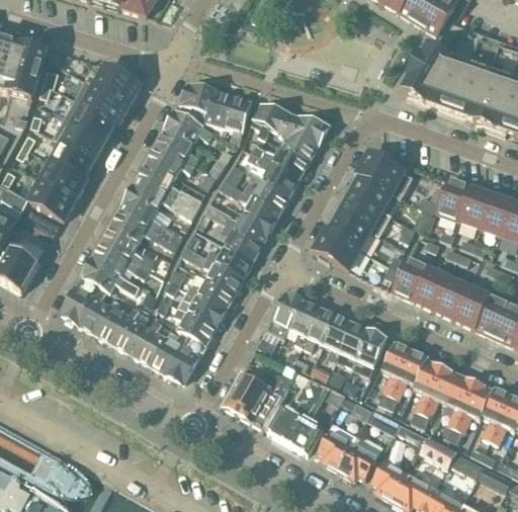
[(80,0),(148,20),(160,0),(80,0)]
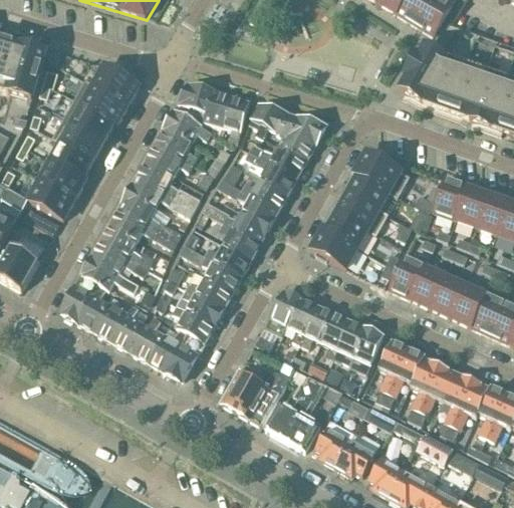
[(396,12),(403,0),(378,0),(377,1),(396,12)]
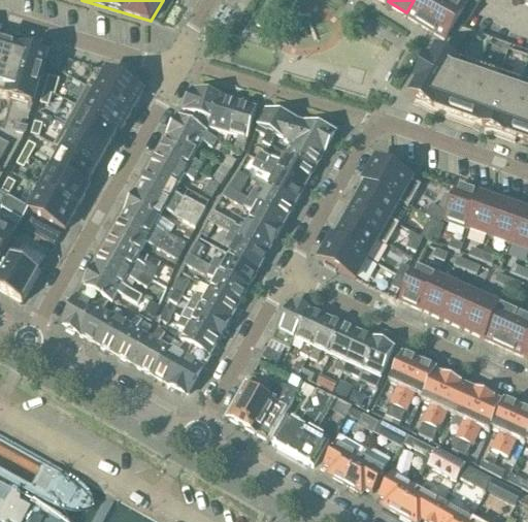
[(415,0),(407,12),(425,24),(438,0),(415,0)]
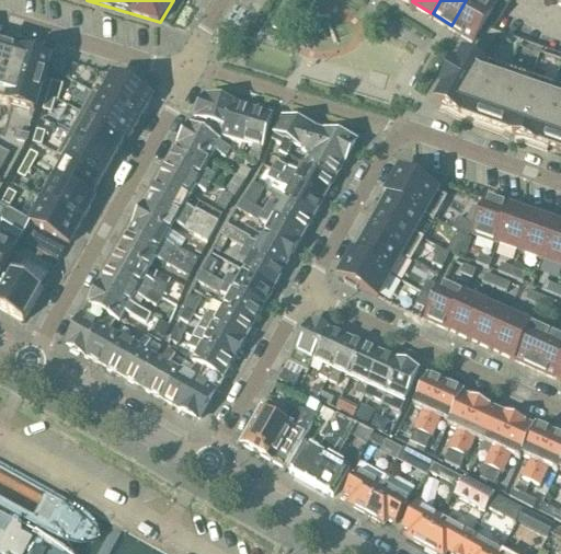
[(466,0),(451,25),(472,38),(484,22),(494,4),(487,0),(466,0)]
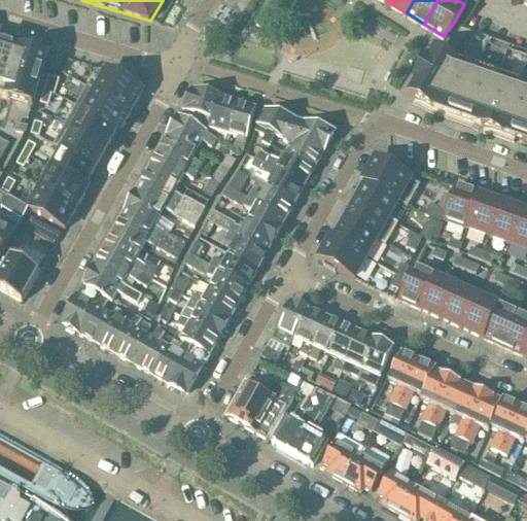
[(3,42),(0,53),(0,93),(10,96),(27,42),(7,37),(6,42),(3,42)]
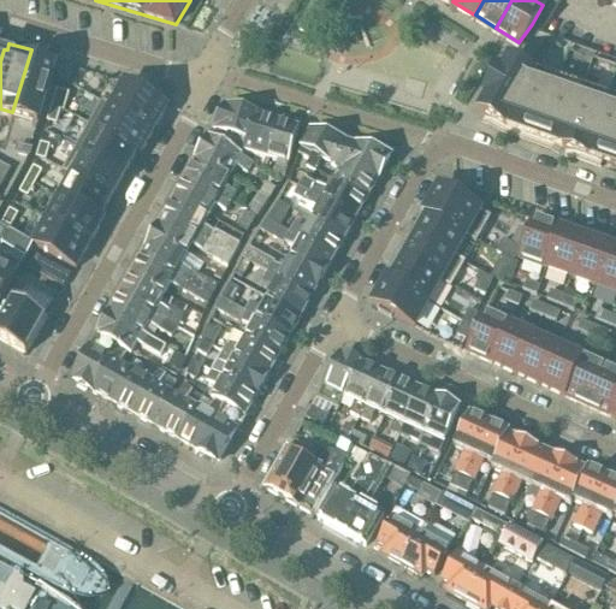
[(31,49),(12,112),(37,120),(39,120),(55,65),(43,61),(46,54),(31,49)]
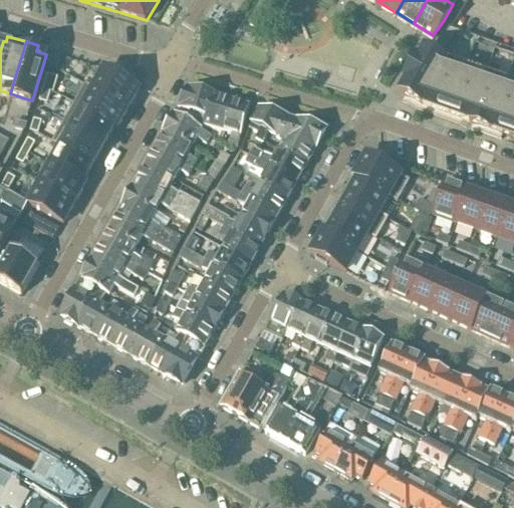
[(408,78),(402,89),(405,91),(423,101),(426,102),(450,59),(427,46),(426,46),(420,57),(419,56),(407,77),(408,78)]
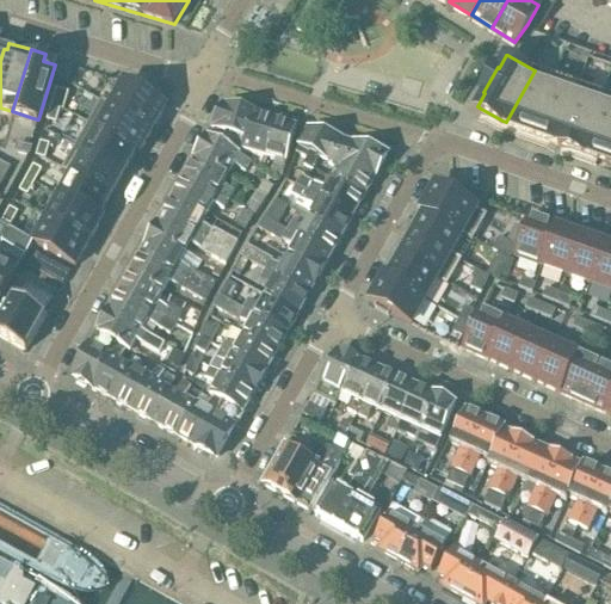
[(535,71),(506,122),(538,134),(559,79),(535,71)]
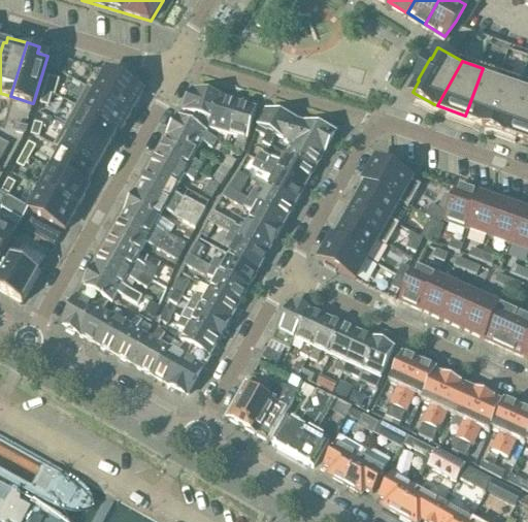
[(88,82),(87,83),(94,87),(132,108),(134,109),(146,88),(138,83),(139,82),(129,75),(128,77),(106,65),(94,85),(88,82)]
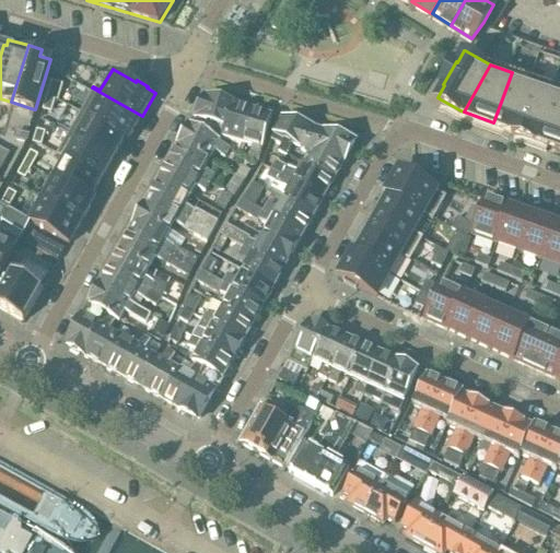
[(512,72),(493,122),(510,128),(515,130),(533,80),(512,72)]
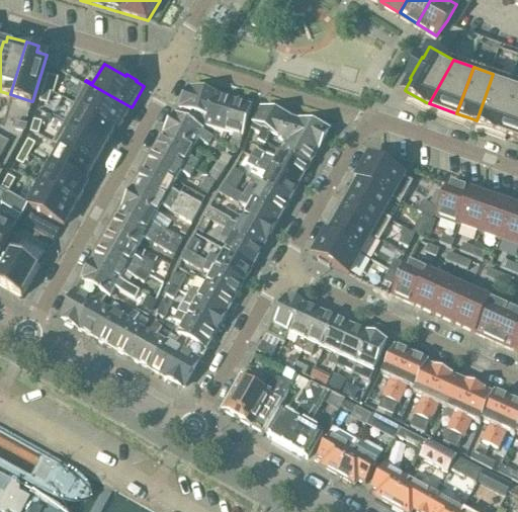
[(493,74),(477,120),(497,128),(513,81),(493,74)]
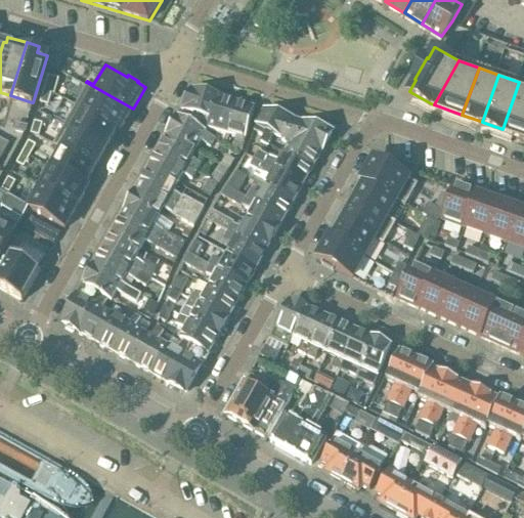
[(86,82),(75,102),(81,106),(116,126),(121,129),(133,109),(131,108),(93,86),(86,82)]
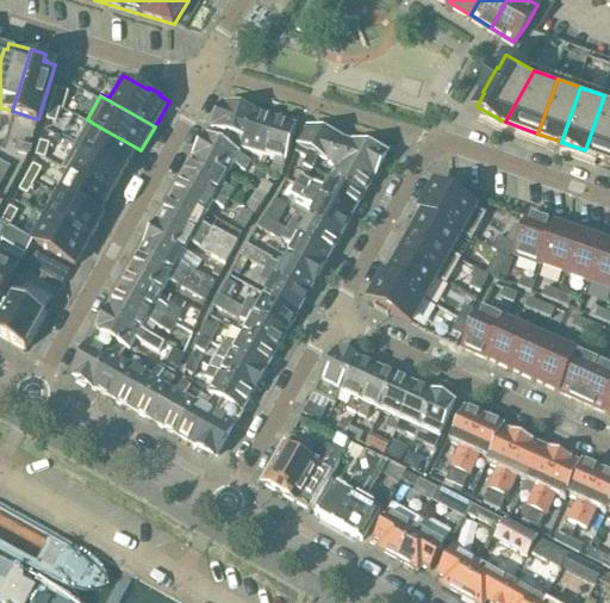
[(609,98),(604,95),(585,150),(608,159),(609,151),(609,98)]
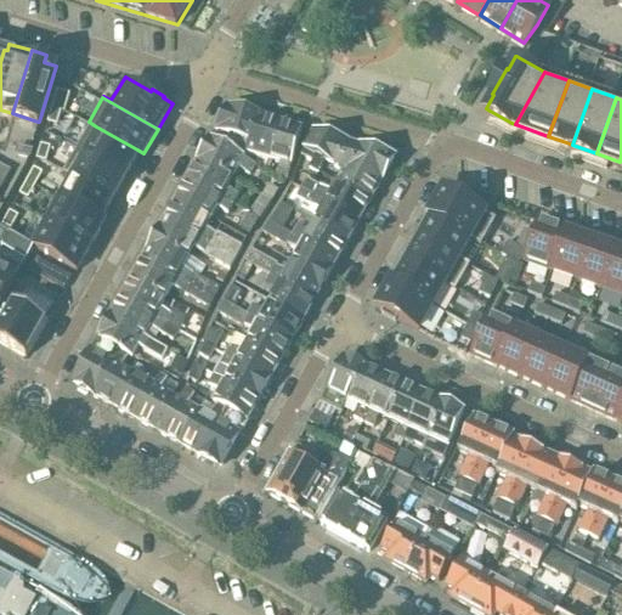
[(215,128),(211,133),(237,147),(239,136),(250,139),(259,111),(232,102),(226,106),(214,128),(215,128)]
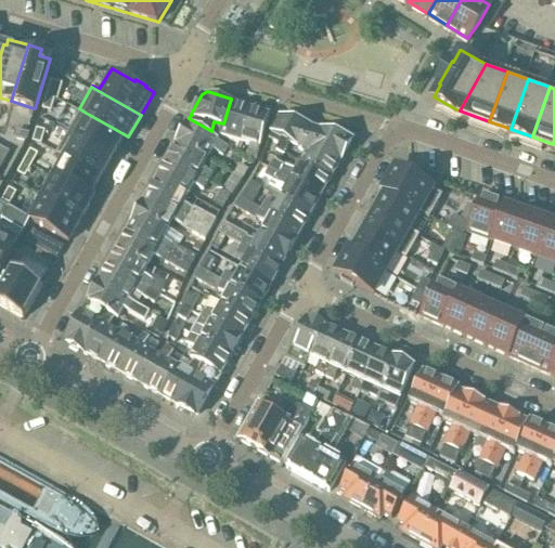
[(0,223),(21,235),(31,216),(33,213),(1,196),(0,195),(0,184),(25,137),(15,134),(17,128),(27,131),(34,108),(11,101),(0,98),(0,223)]
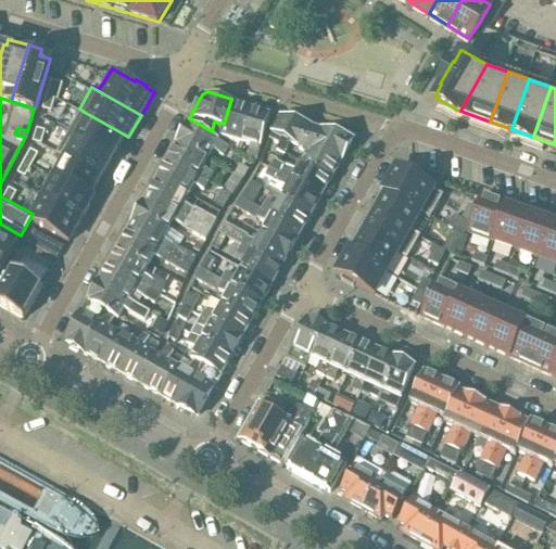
[(240,138),(251,104),(231,99),(224,124),(214,122),(212,131),(219,136),(220,132),(240,138)]
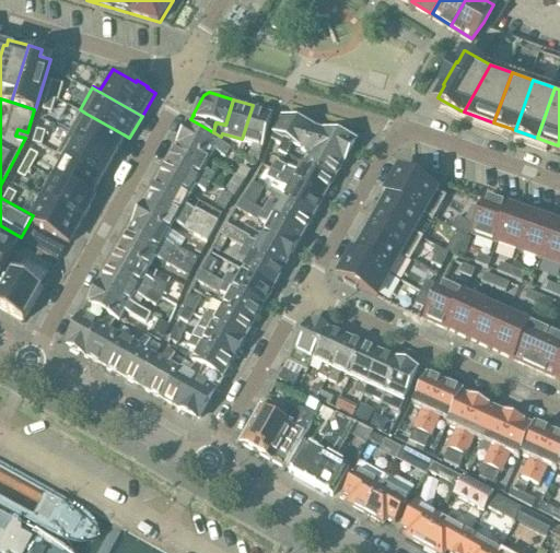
[(272,112),(253,105),(242,139),(253,142),(249,154),(259,156),(272,112)]
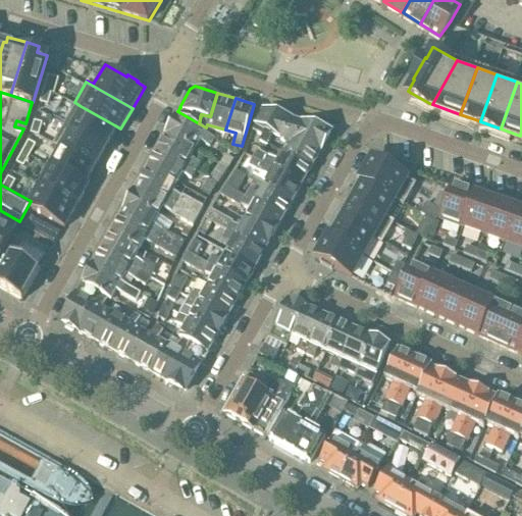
[(74,102),(64,120),(70,124),(105,144),(107,145),(116,127),(120,130),(120,129),(115,125),(81,106),(74,102)]
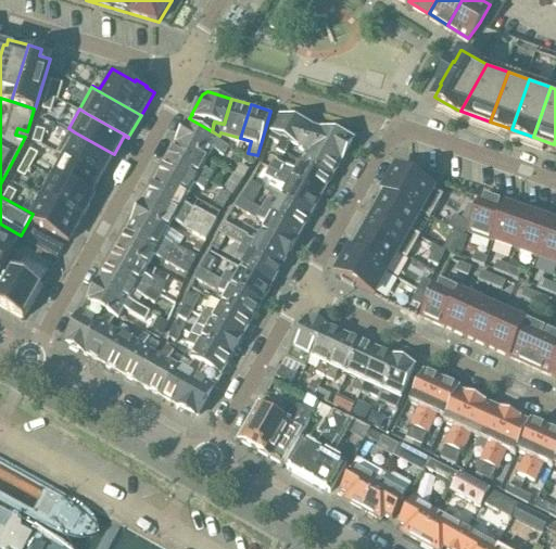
[(301,145),(306,137),(313,124),(280,114),(270,129),(267,141),(285,150),(288,144),(295,150),(299,144),(301,145)]
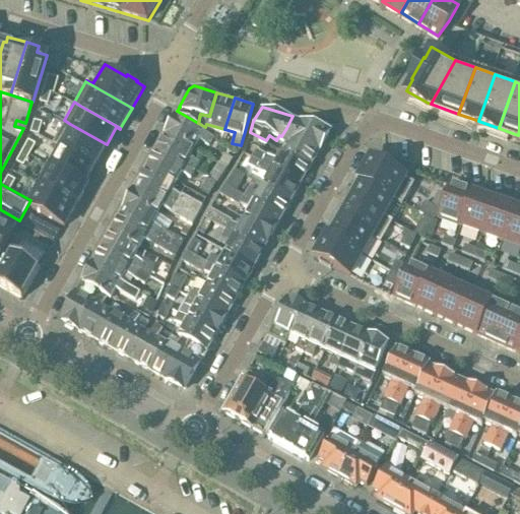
[(205,127),(198,123),(177,111),(177,112),(167,129),(195,145),(200,136),(210,142),(214,134),(205,128),(205,127)]
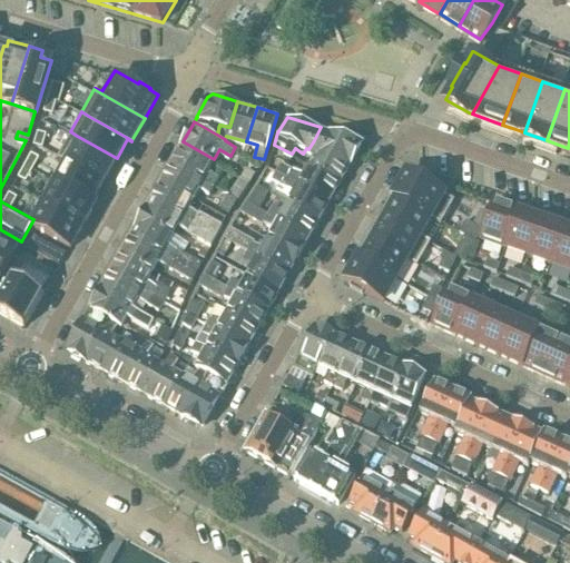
[(321,127),(314,140),(351,161),(361,144),(359,138),(321,127)]
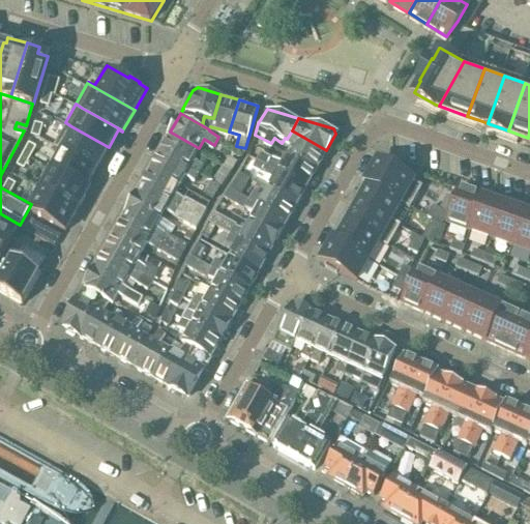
[(65,122),(55,141),(61,145),(96,165),(98,166),(109,147),(107,146),(71,126),(65,122)]
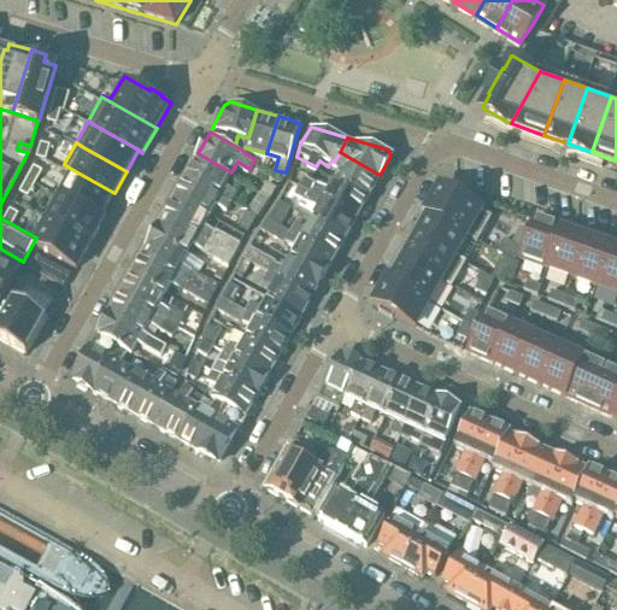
[(380,175),(340,152),(334,162),(340,165),(335,175),(369,194),(380,175)]
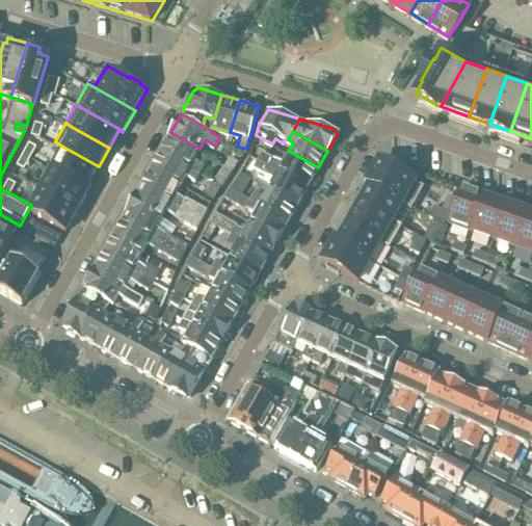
[(200,149),(170,132),(161,149),(201,171),(205,163),(195,158),(200,149)]
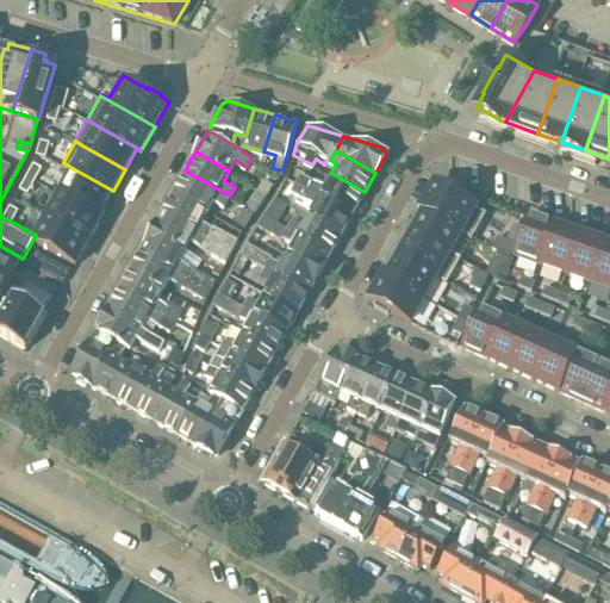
[(68,169),(58,188),(61,190),(99,211),(103,213),(105,215),(105,213),(101,211),(113,191),(111,190),(70,167),(63,162),(61,166),(68,169)]
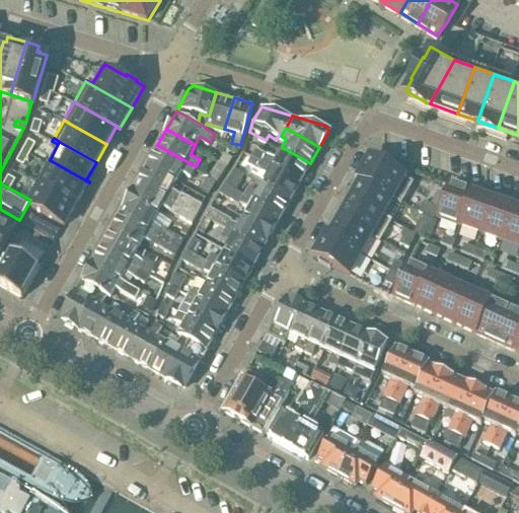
[(301,180),(310,163),(282,147),(278,155),(256,144),(251,152),(301,180)]
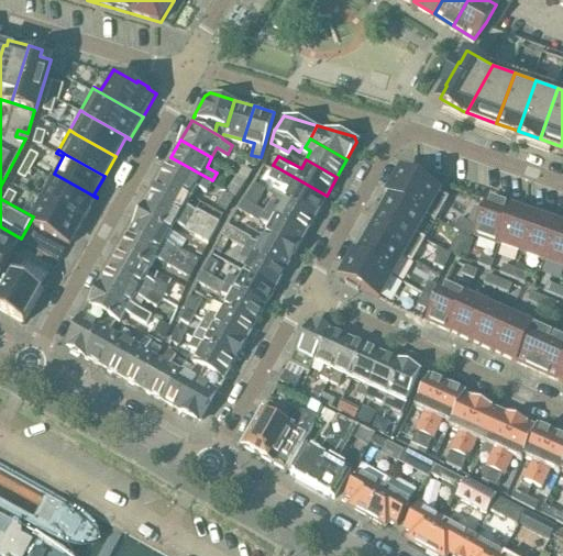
[(212,180),(170,157),(161,175),(191,192),(197,182),(207,188),(212,180)]
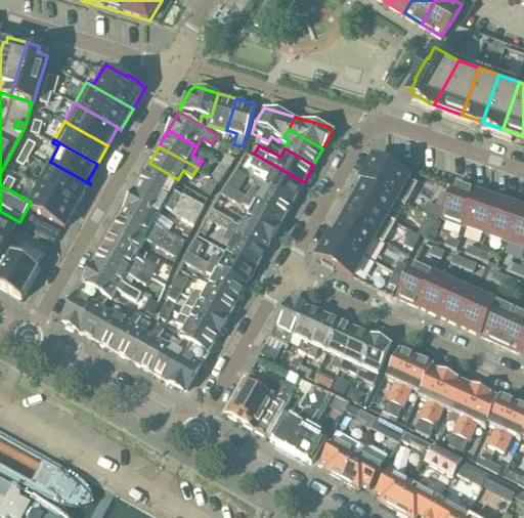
[(294,199),(304,182),(254,154),(250,161),(271,173),(265,182),(294,199)]
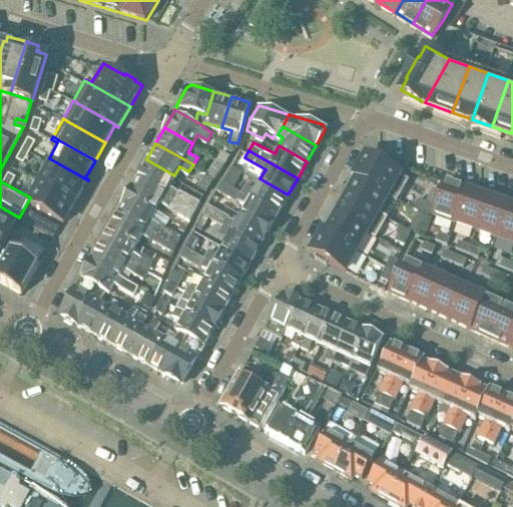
[(366,151),(354,173),(359,176),(389,192),(397,197),(409,176),(400,171),(382,161),(384,158),(373,151),(371,154),(366,151)]
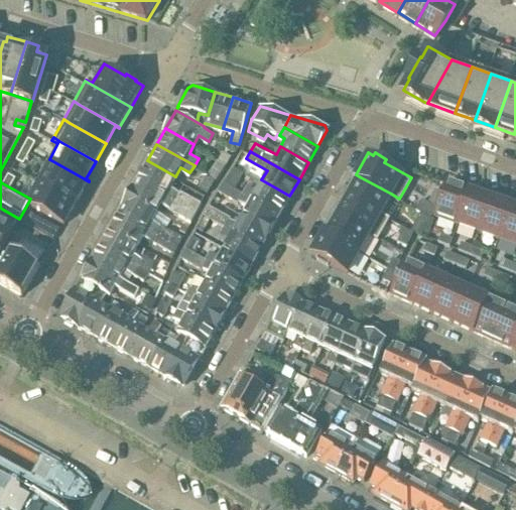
[(49,159),(37,178),(40,180),(53,187),(76,201),(78,202),(89,181),(87,180),(84,178),(51,160),(49,159)]
